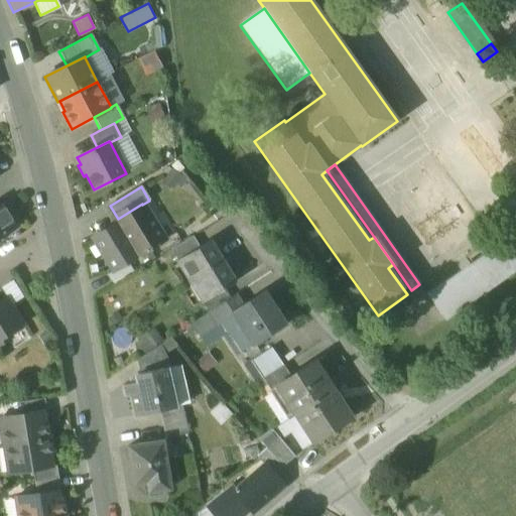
[(0,235),(15,227),(0,203),(0,235)]
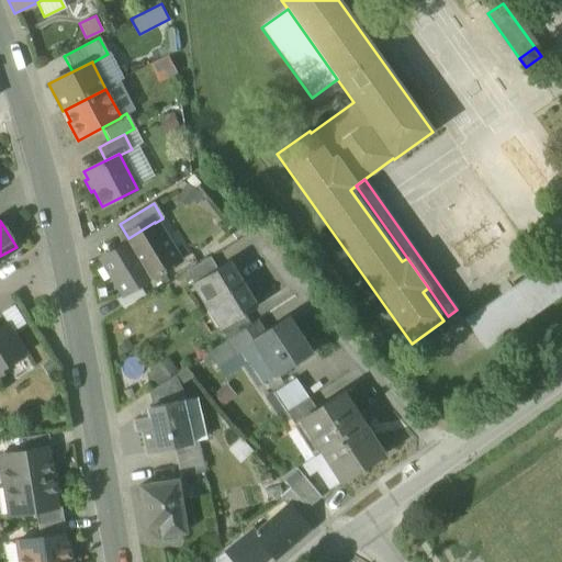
[(122,294),(123,296),(139,287),(149,280),(179,261),(155,223),(155,222),(128,238),(127,244),(126,245),(101,260),(102,262),(103,262),(122,293),(122,294)]
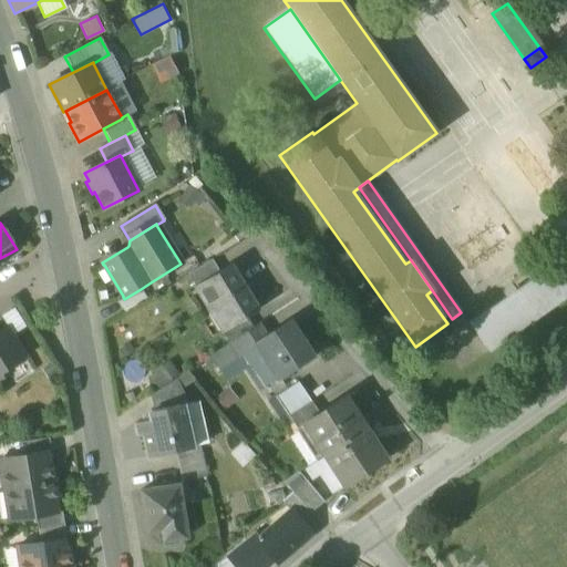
[(130,240),(121,226),(116,228),(127,247),(129,246),(130,240)]
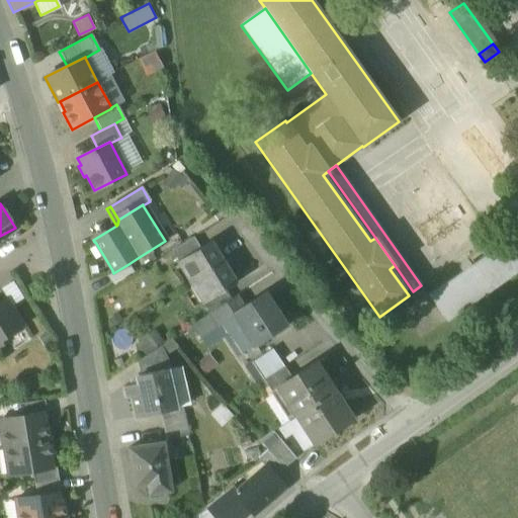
[(172,251),(178,261),(180,260),(200,248),(194,238),(172,251)]
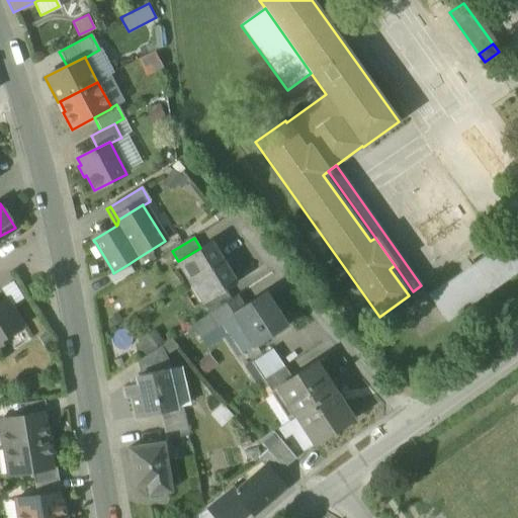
[(180,260),(194,281),(225,261),(211,241),(200,248),(180,260)]
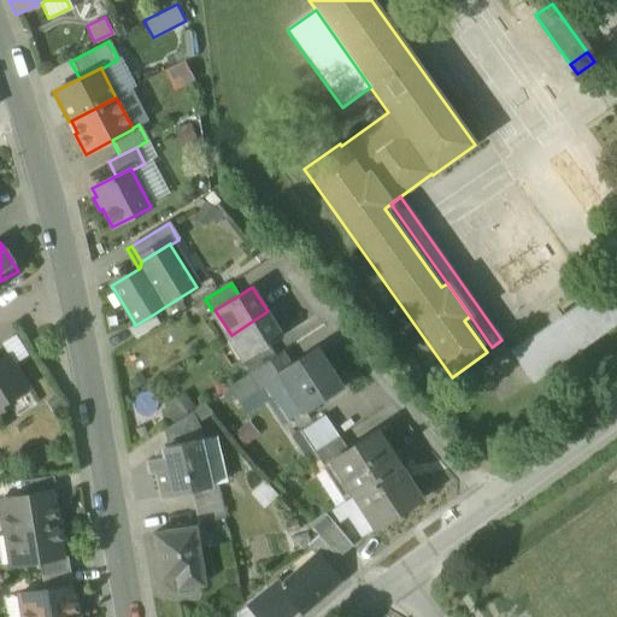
[(511,352),(533,383),(616,323),(616,313),(599,289),(511,352)]
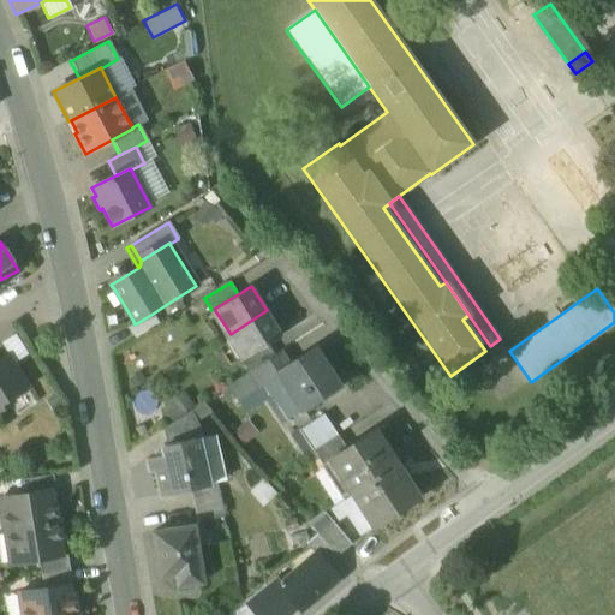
[(282,335),(267,310),(231,334),(246,358),(268,345),(282,335)]
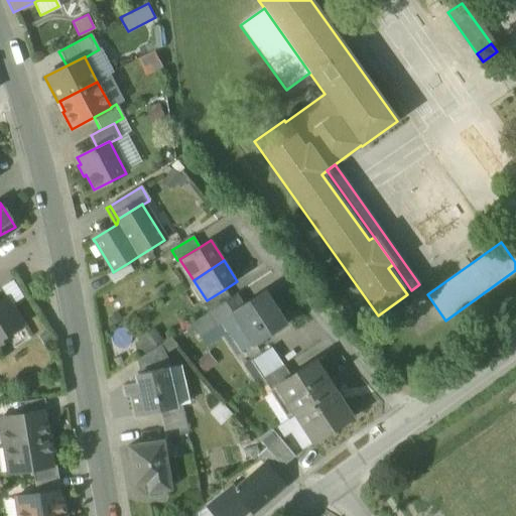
[(108,275),(113,285),(133,273),(128,263),(113,272),(108,275)]
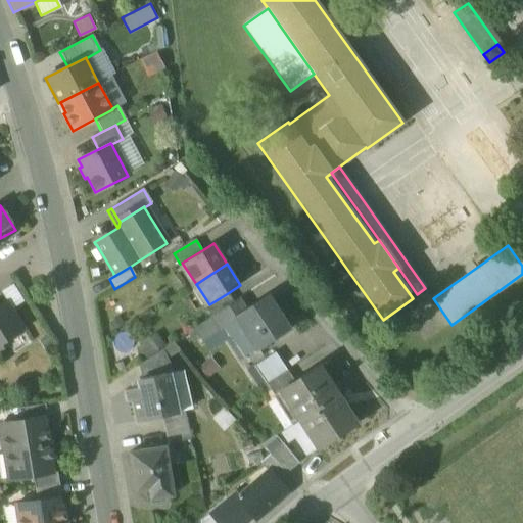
[(6,302),(13,315),(27,305),(15,287),(1,295),(6,302)]
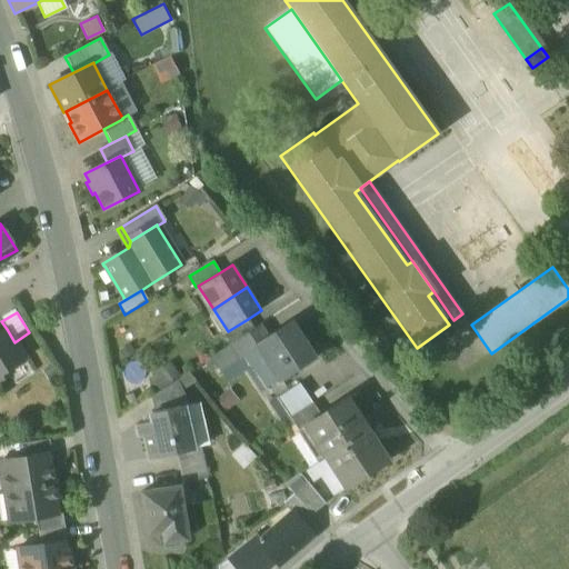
[(223,333),(230,345),(255,329),(248,319),(228,331),(223,333)]
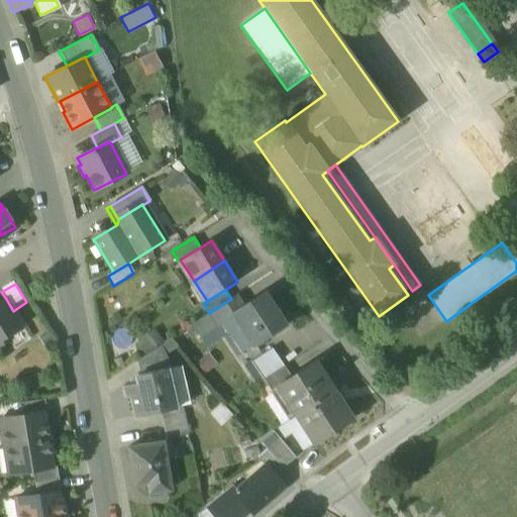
[(233,316),(252,345),(282,327),(262,295),(239,309),(238,310),(232,314),(233,316)]
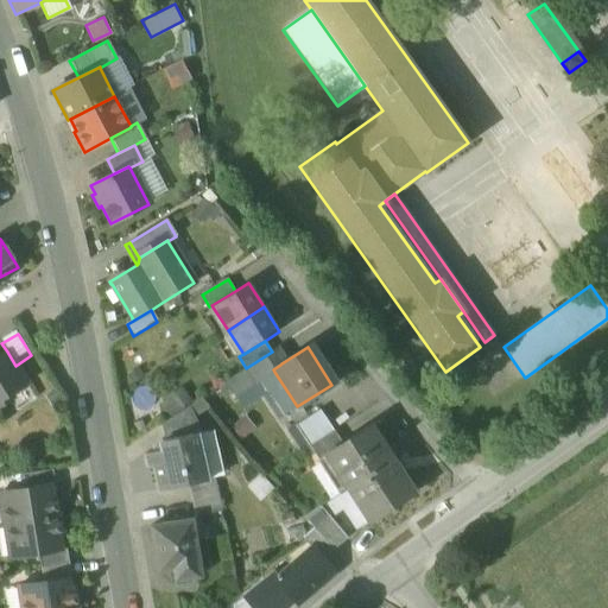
[(7,352),(0,355),(0,405),(12,399),(10,394),(26,384),(16,366),(7,352)]
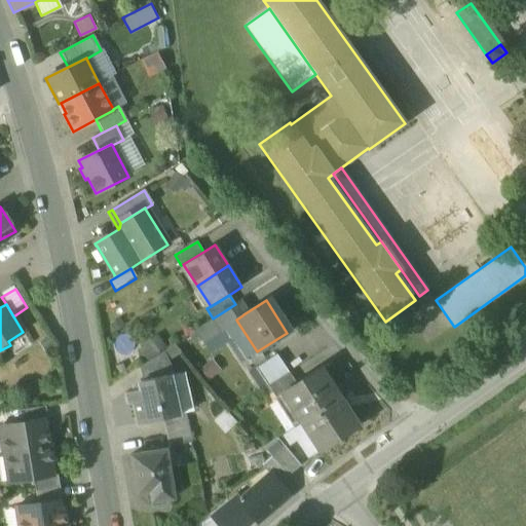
[(235,304),(213,318),(221,331),(237,322),(236,320),(242,315),(235,304)]
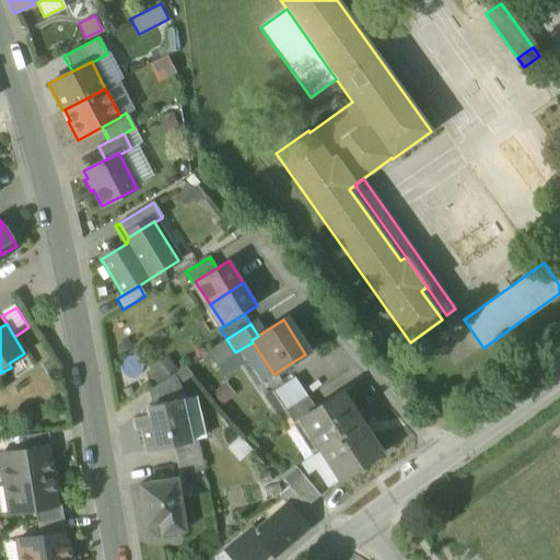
[(148,370),(155,383),(176,371),(170,358),(148,370)]
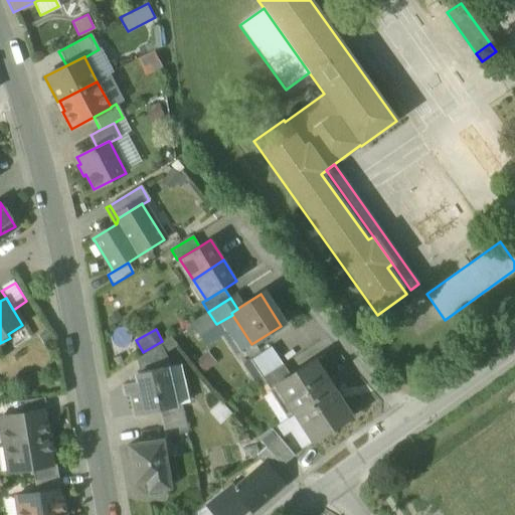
[(136,359),(140,373),(163,368),(163,369),(171,368),(160,344),(136,359)]
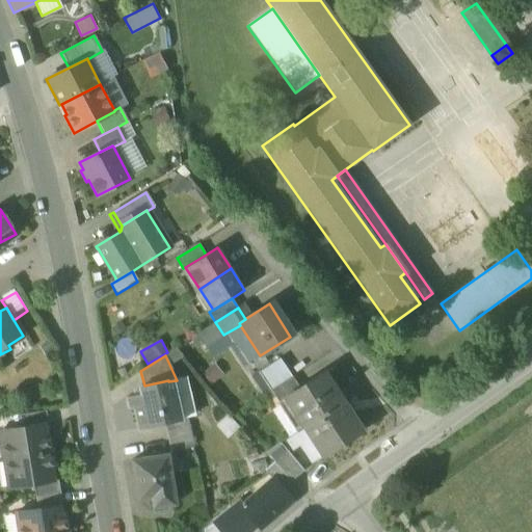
[(258,370),(270,391),(292,377),(278,356),(258,370)]
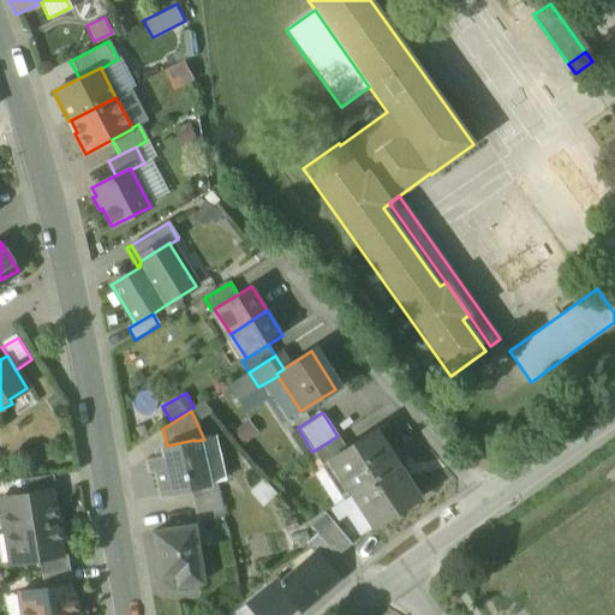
[(341,477),(352,494),(395,466),(374,431),(346,448),(321,465),(333,483),(341,477)]
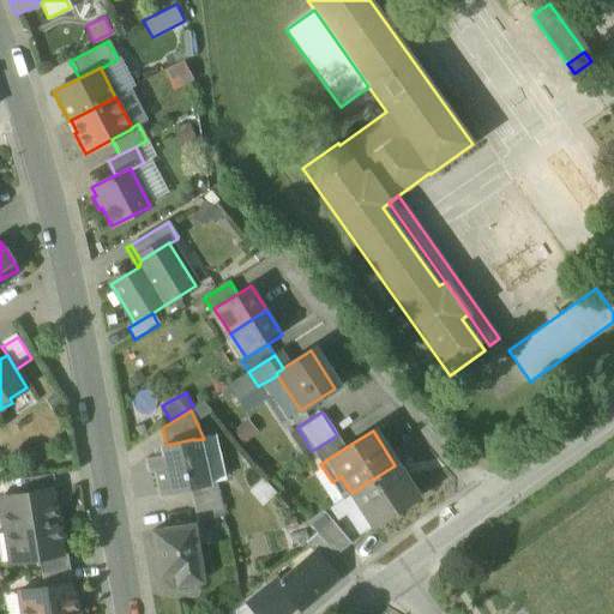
[(345,447),(337,435),(312,451),(320,464),(345,447)]
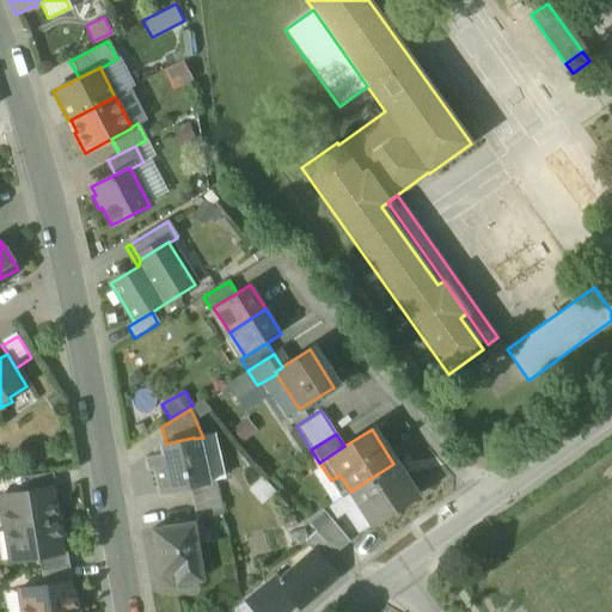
[(163,481),(165,494),(188,489),(208,484),(208,482),(202,457),(199,458),(194,439),(194,438),(166,444),(161,445),(164,453),(146,458),(148,470),(153,469),(157,482),(163,481)]
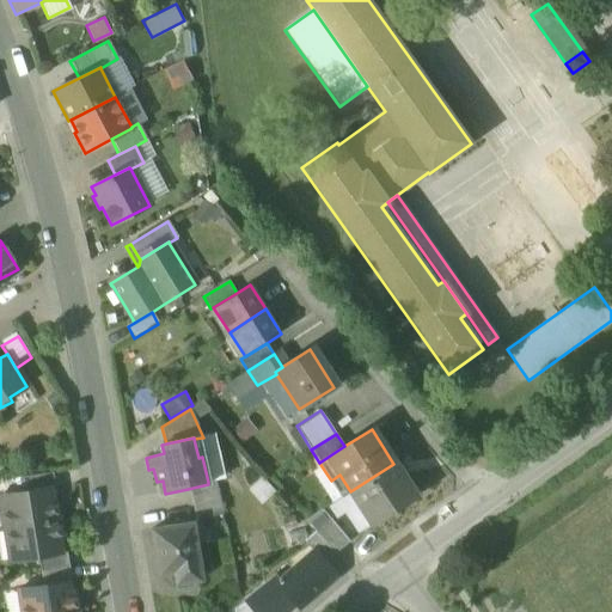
[(415,495),(393,464),(350,491),(371,524),(415,495)]
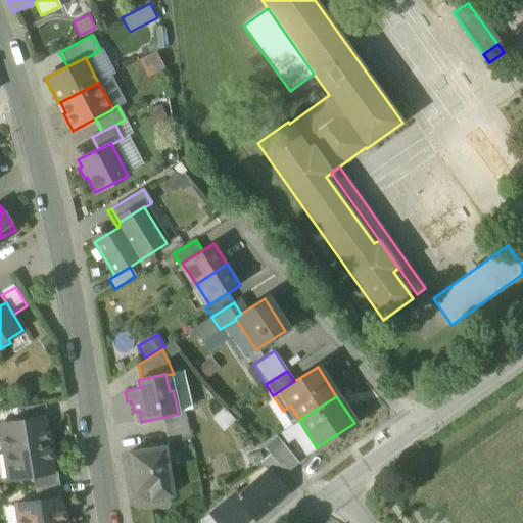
[(20,408),(22,420),(43,417),(43,418),(47,417),(45,405),(20,408)]
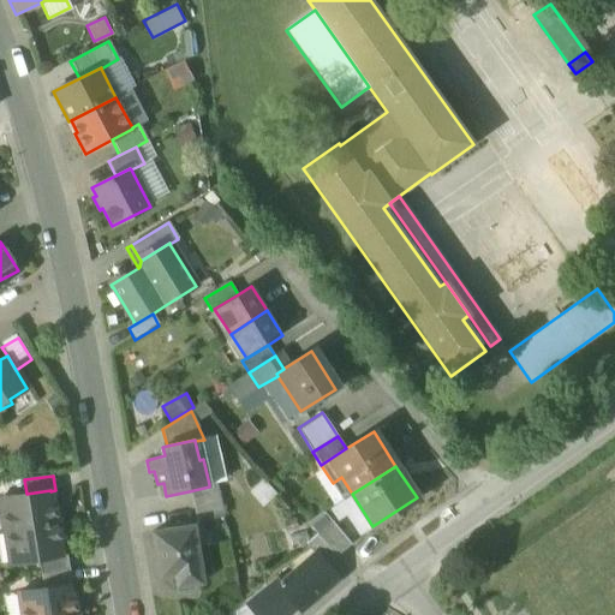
[(189,491),(192,505),(220,499),(215,483),(209,484),(209,487),(189,491)]
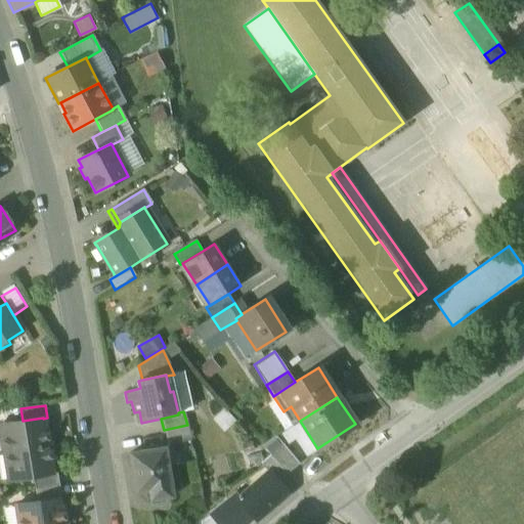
[(50,445),(49,439),(46,439),(45,432),(43,419),(43,418),(23,421),(0,424),(0,430),(4,453),(50,445)]
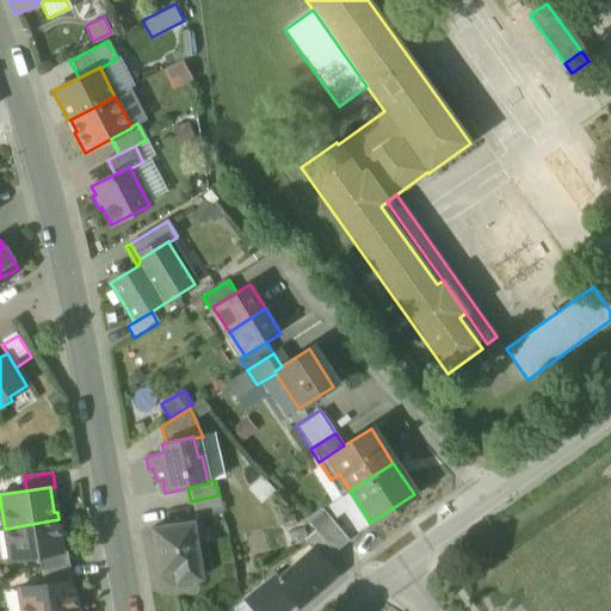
[(222,514),(218,495),(191,501),(195,520),(222,514)]
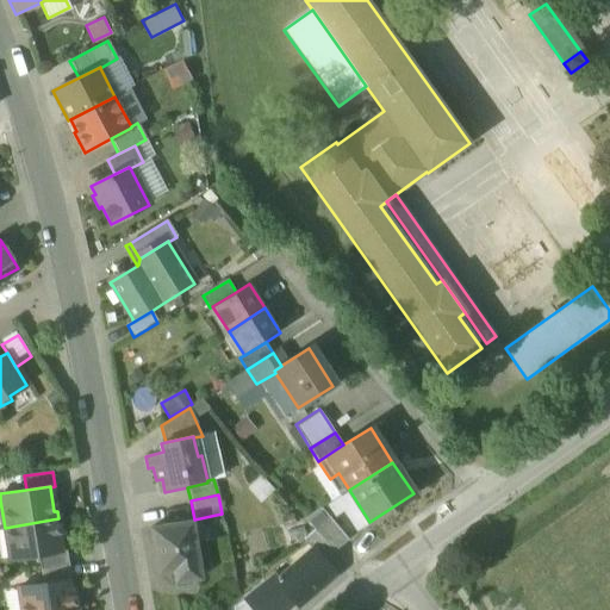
[(304,520),(313,530),(331,551),(342,540),(317,511),(306,518),(304,520)]
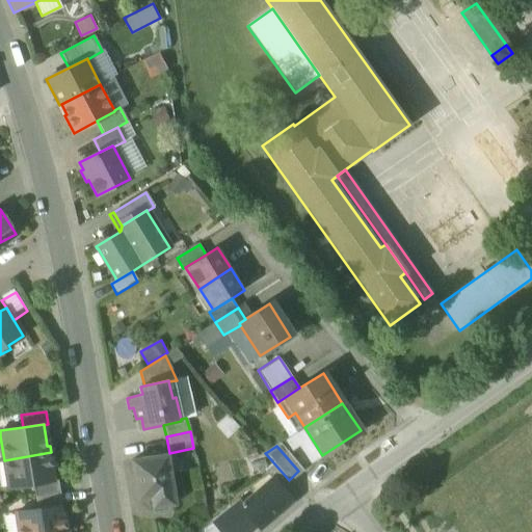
[(53,467),(51,452),(4,460),(8,488),(33,485),(53,481),(50,468),(53,467)]
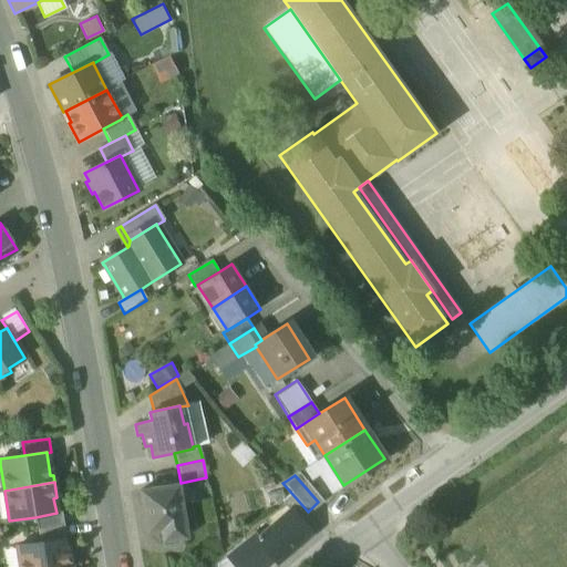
[(146,534),(160,532),(184,527),(177,485),(140,491),(146,534)]
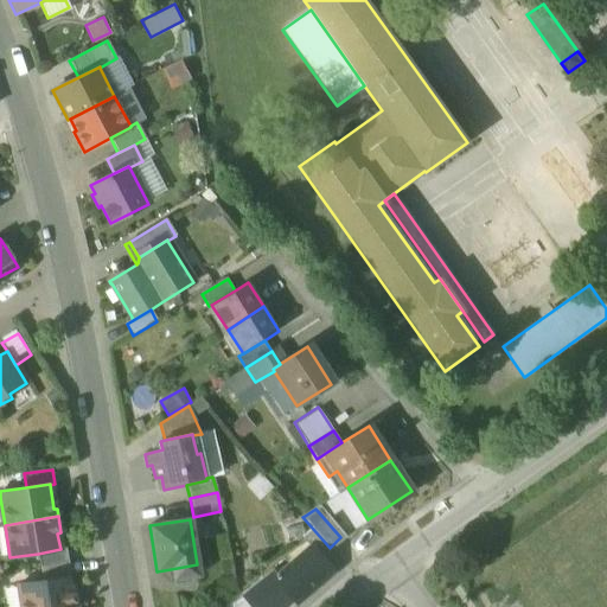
[(331,549),(330,548),(312,528),(301,538),(311,548),(311,549),(320,560),(331,549)]
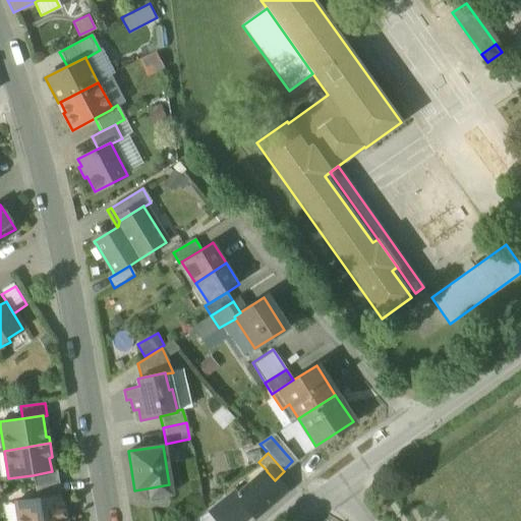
[(61,496),(59,482),(57,470),(52,471),(33,475),(35,486),(37,499),(58,496),(59,497),(61,496)]
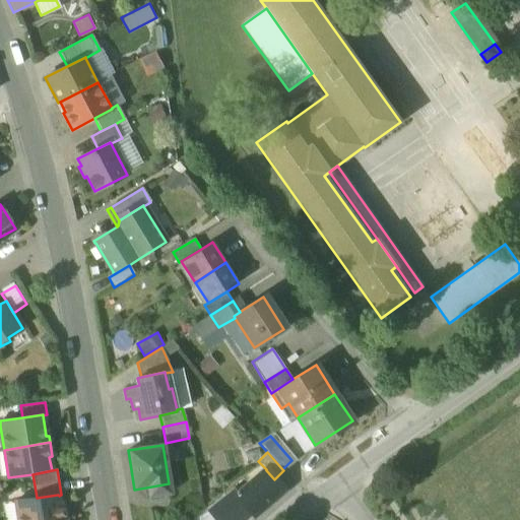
[(206,512),(212,519),(241,519),(251,512),(255,516),(284,491),(274,479),(266,470),(238,495),(235,492),(207,512),(206,512)]
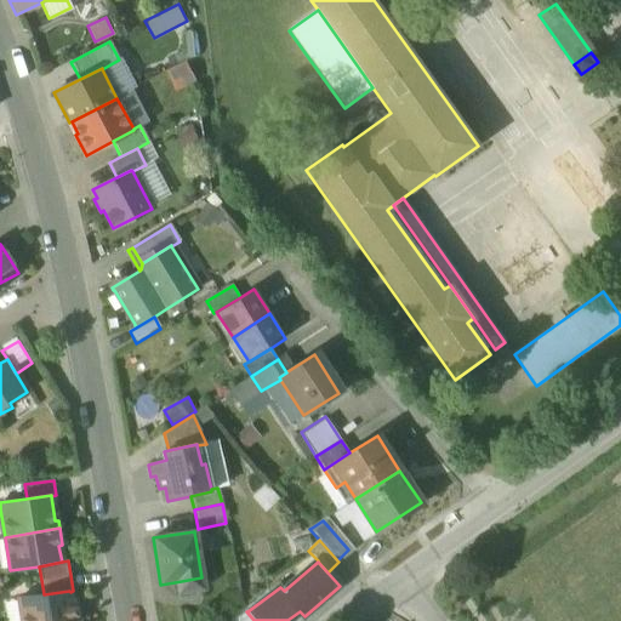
[(204,590),(201,577),(175,582),(177,594),(204,590)]
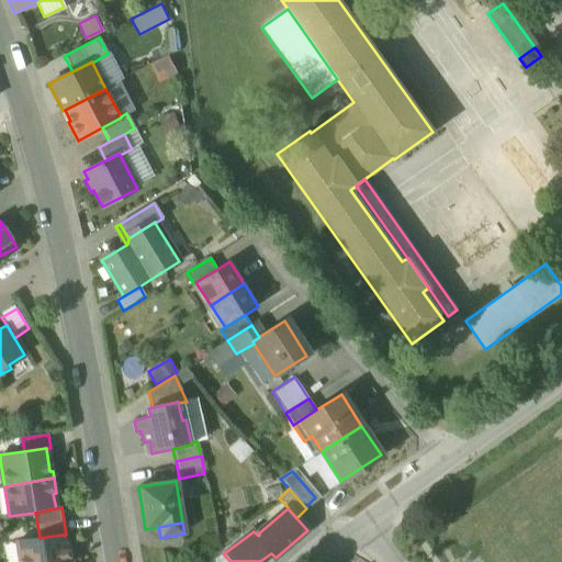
[(70,561),(70,557),(67,558),(66,549),(64,536),(63,535),(40,538),(17,542),(19,561),(70,561)]
